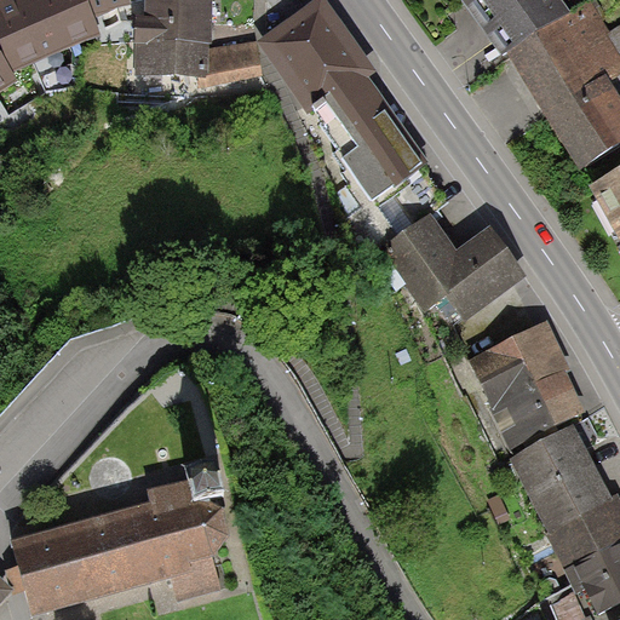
[(0,0),(0,42),(15,75),(36,67),(46,93),(79,87),(82,52),(99,46),(137,42),(138,22),(121,21),(119,11),(132,7),(130,0),(0,0)]
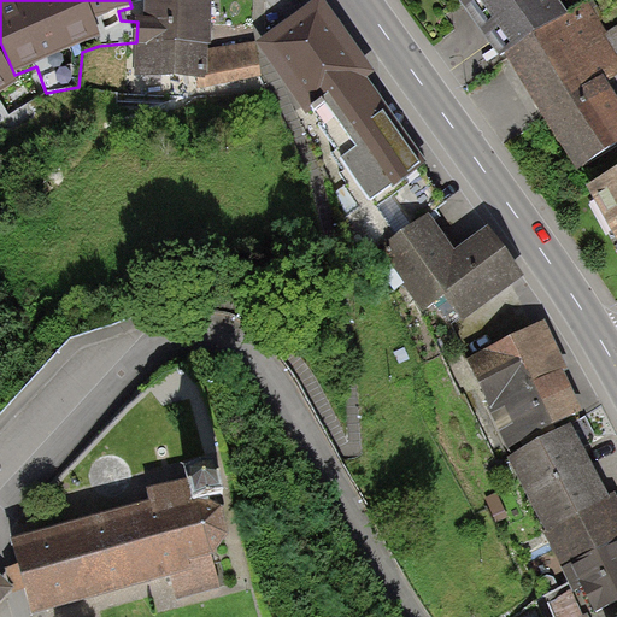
[(209,77),(210,50),(210,45),(212,45),(213,0),(144,0),(144,16),(137,16),(136,42),(136,76),(197,77),(209,77)]
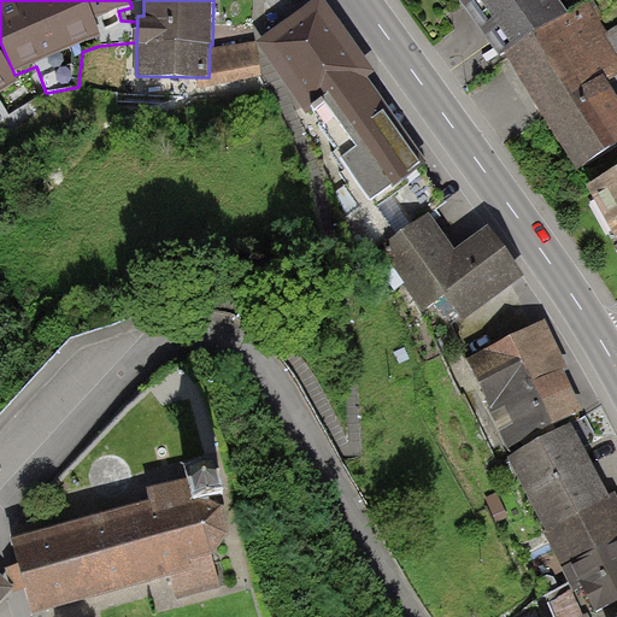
[(378,75),(325,0),(324,0),(259,46),(306,115),(309,112),(311,116),(327,105),(357,148),(342,158),(371,199),(394,182),(397,184),(422,166),(383,112),(391,107),(371,81),(378,75)]
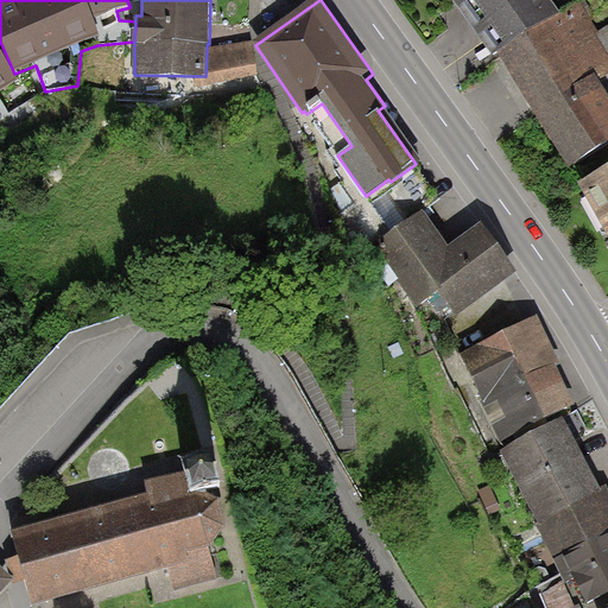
[(546,0),(454,0),(495,58),(500,55),(577,4),(575,0),(546,0)]
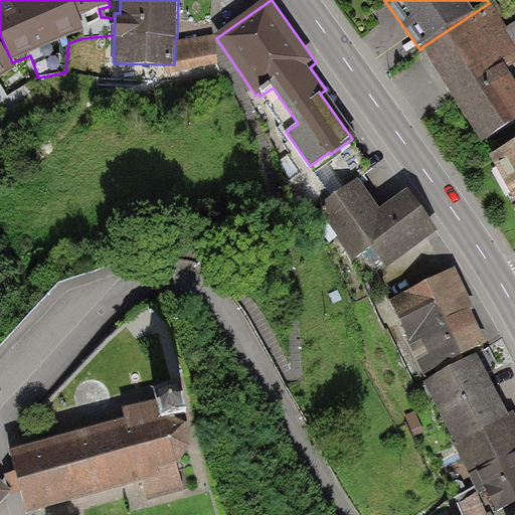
[(489,3),(423,46),(483,141),(514,120),(514,86),(504,67),(514,59),(514,21),(507,27),(489,3)]
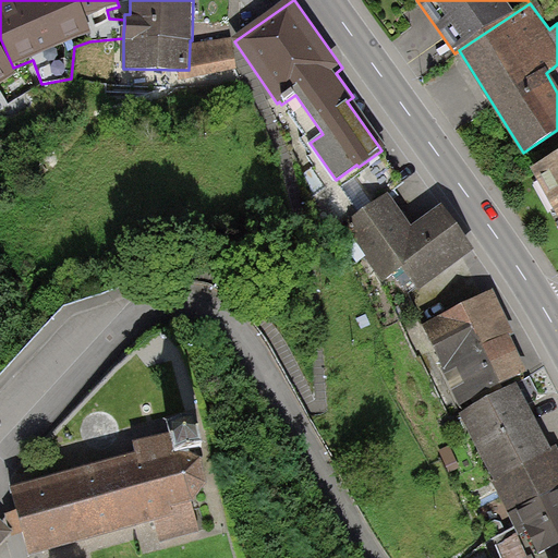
[(189,70),(178,70),(180,80),(238,69),(229,37),(190,45),(189,70)]
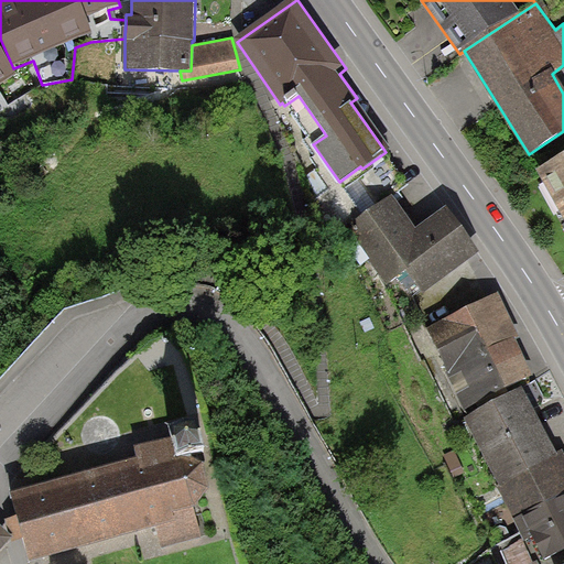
[(13,68),(0,47),(0,110),(42,85),(33,61),(13,68)]
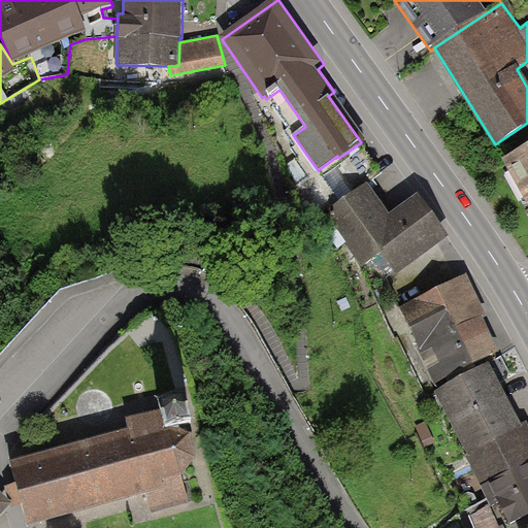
[(527,147),(503,161),(527,206),(527,147)]
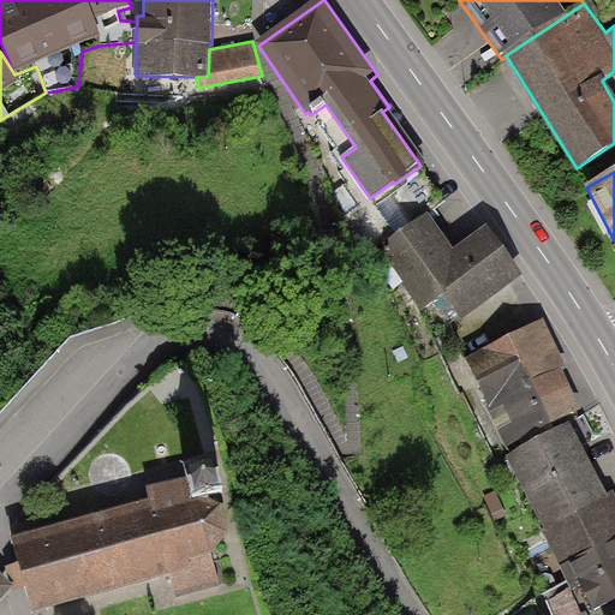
[(453,249),(430,216),(381,250),(422,310),(445,294),(463,320),(524,278),(488,226),(453,249)]
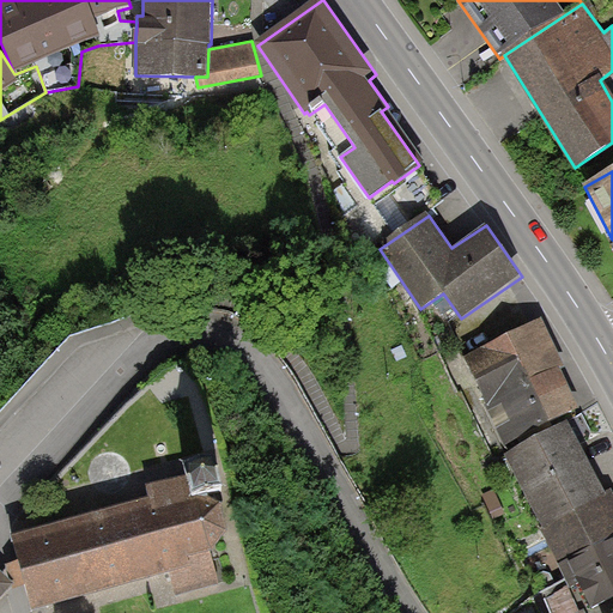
[(544,321),(465,356),(507,449),(581,416),(562,374),(566,371),(544,321)]
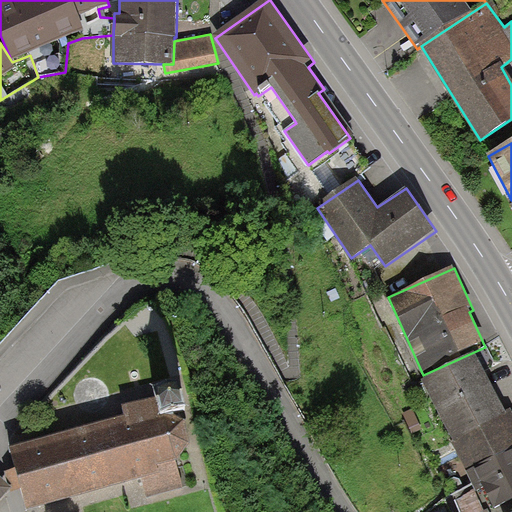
[(477,355),(423,382),(451,439),(505,412),(477,355)]
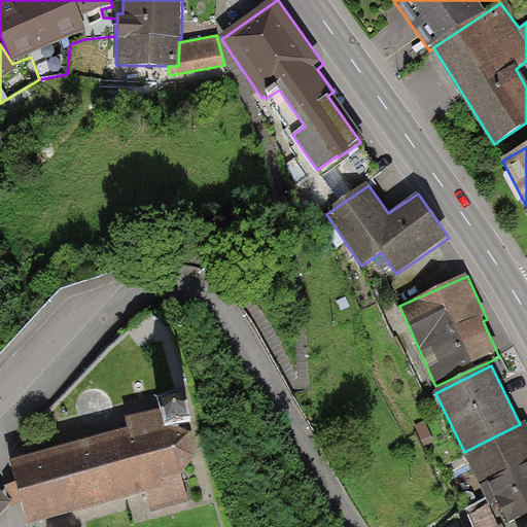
[(16,484),(7,486),(14,507),(21,505),(27,526),(147,492),(153,512),(188,501),(181,476),(197,458),(189,434),(177,427),(192,423),(185,396),(159,403),(161,413),(128,421),(130,428),(10,460),(16,484)]
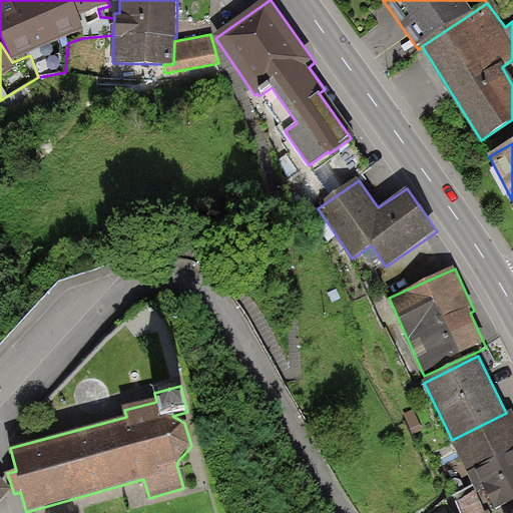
[(512,512),(512,409),(506,413),(452,440),(477,489),(460,497),(468,512),(512,512)]
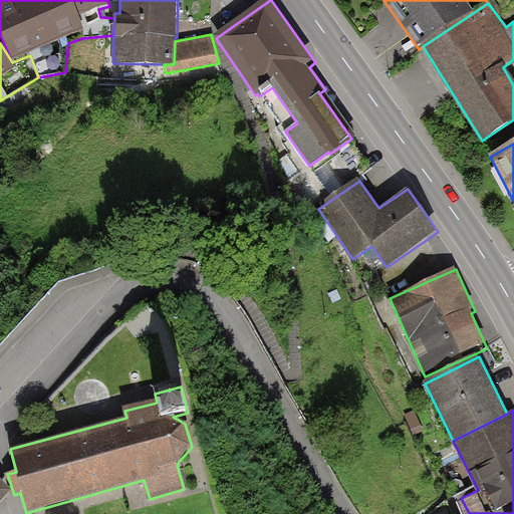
[(0,500),(10,490),(0,480),(0,500)]
